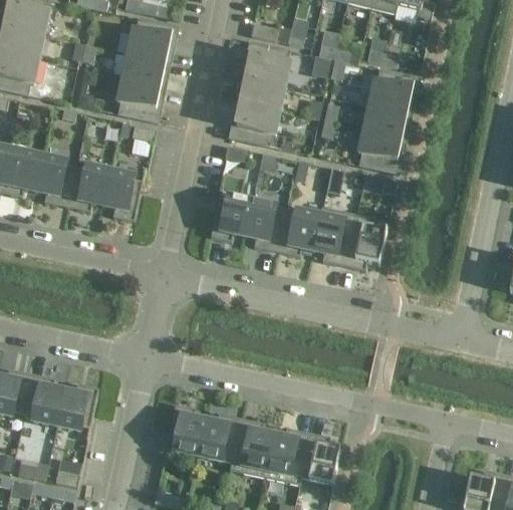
[(8,6),(3,29),(42,38),(48,12),(43,11),(46,0),(5,0),(4,5),(8,6)]
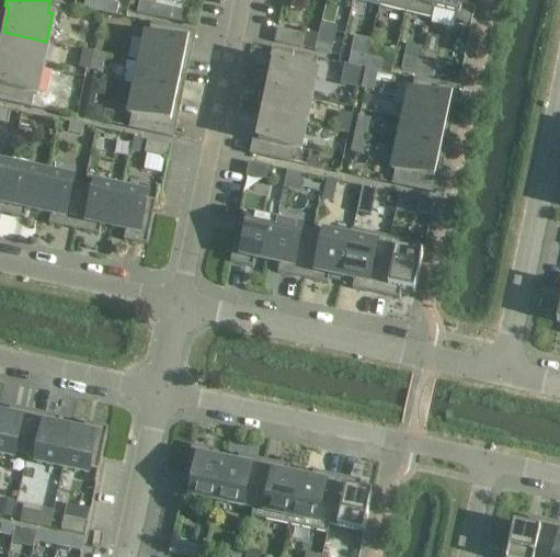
[(83,0),(82,7),(98,10),(100,0),(83,0)]
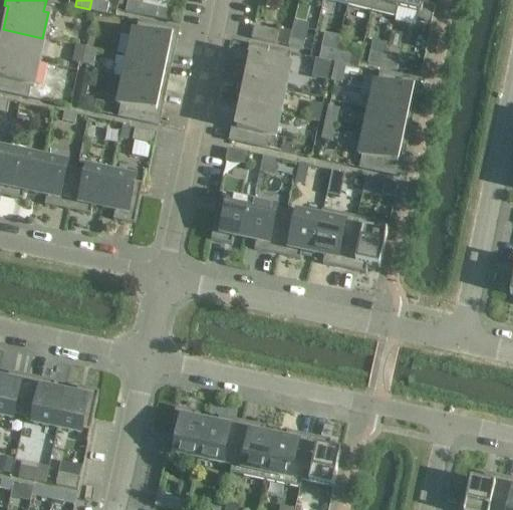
[(91,0),(89,9),(104,12),(105,6),(106,1),(101,0),(91,0)]
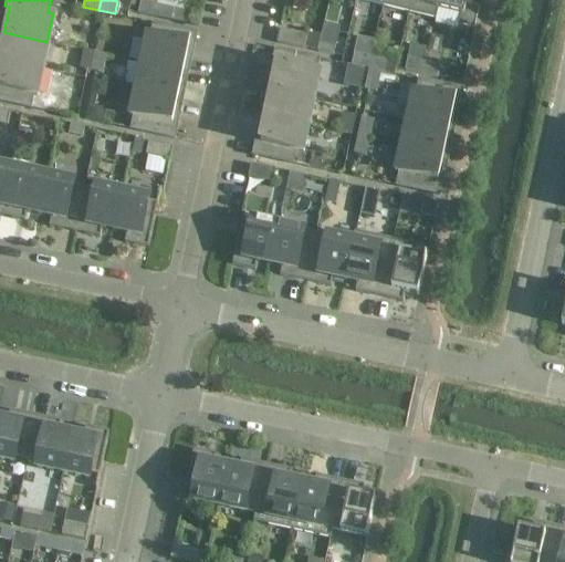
[(139,0),(137,11),(153,14),(155,3),(139,0)]
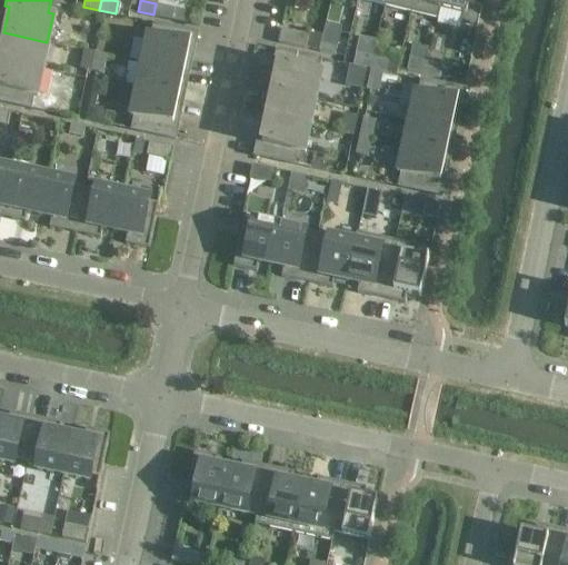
[(384,0),(382,5),(408,10),(410,0),(384,0)]
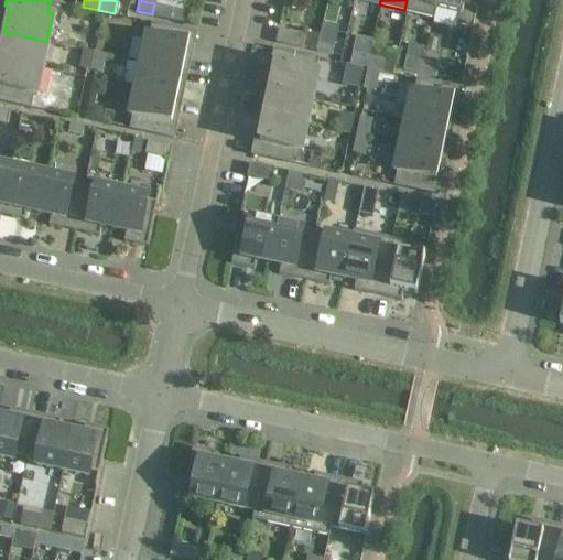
[(407,0),(404,10),(431,17),(434,0),(407,0)]
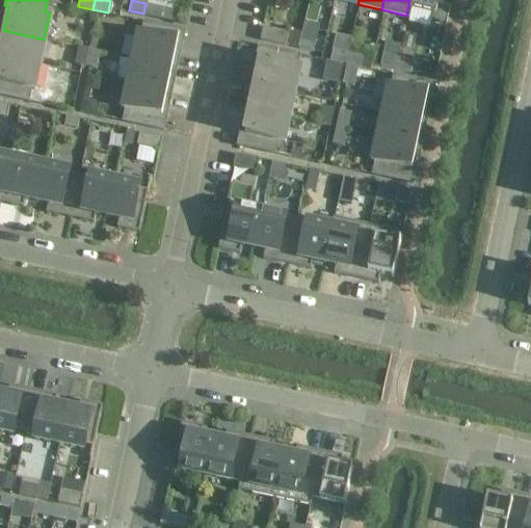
[(409,0),(406,16),(407,16),(409,6),(431,11),(428,21),(443,25),(448,5),(441,4),(442,0),(409,0)]
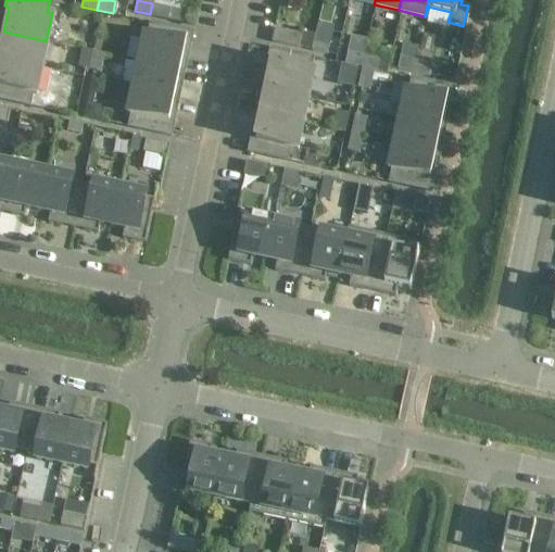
[(152,3),(150,14),(181,22),(185,10),(152,3)]
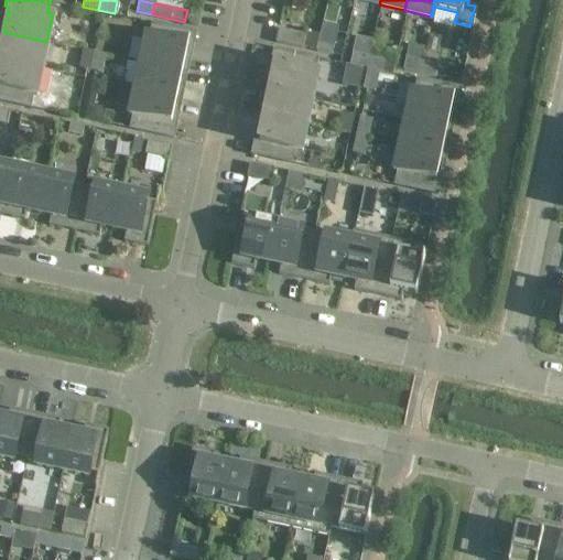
[(143,33),(138,58),(181,68),(186,44),(191,45),(194,30),(174,27),(151,21),(148,34),(143,33)]
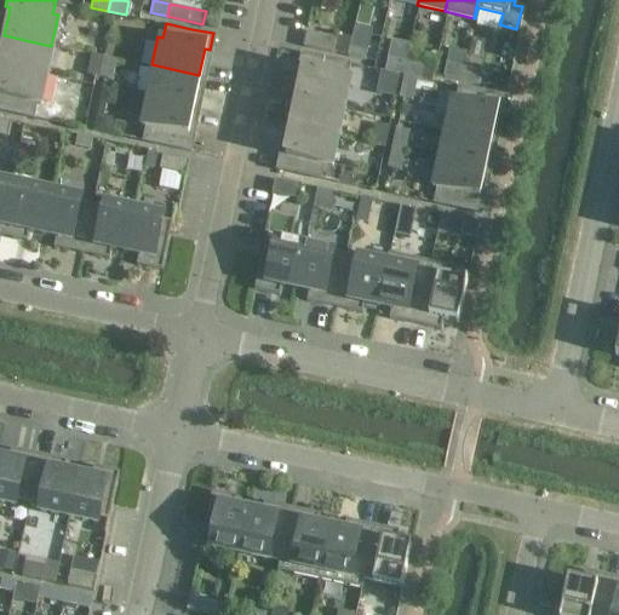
[(349,35),(345,53),(347,55),(364,58),(366,45),(370,27),(351,23),(349,35)]
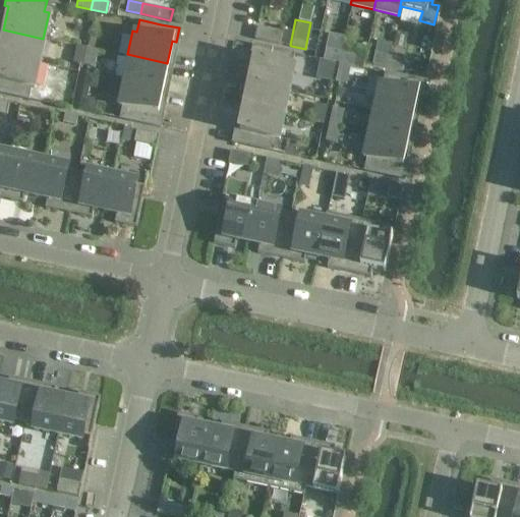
[(252,38),(278,43),(280,30),(255,24),(252,38)]
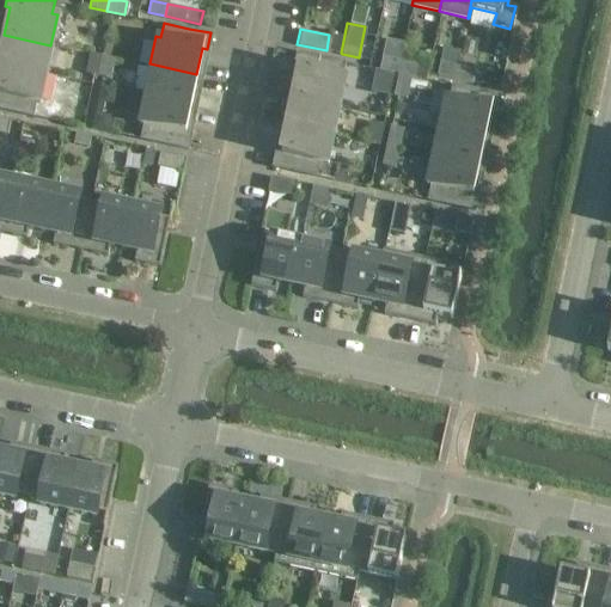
[(0,65),(44,75),(50,46),(4,35),(1,48),(0,48),(0,65)]
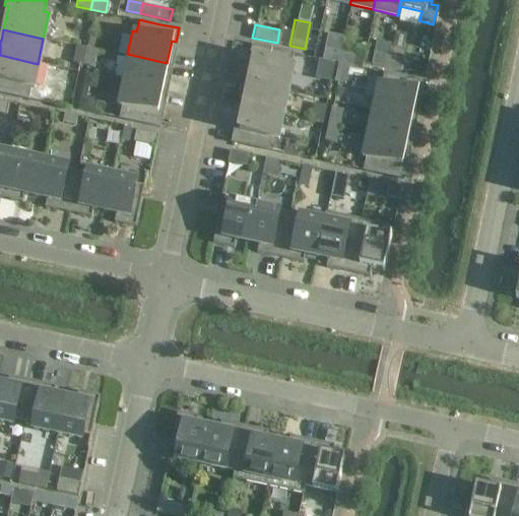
[(339,51),(336,61),(348,64),(350,64),(361,67),(364,53),(342,39),(339,51)]
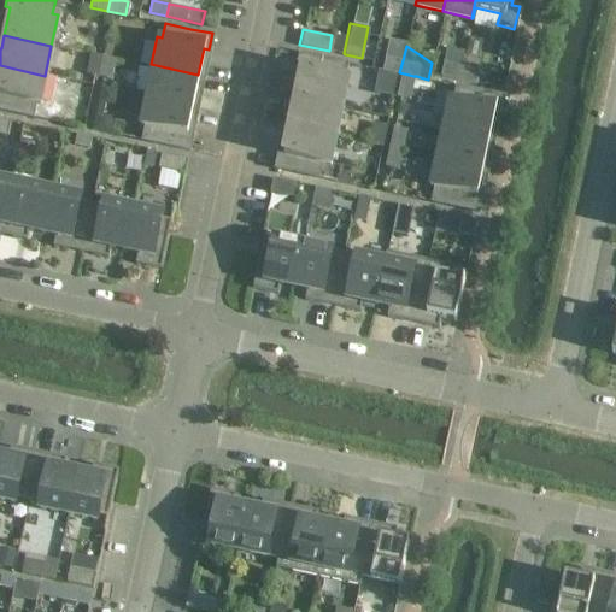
[(299,69),(294,95),(341,106),(347,77),(342,76),(345,62),(298,51),(294,68),(299,69)]
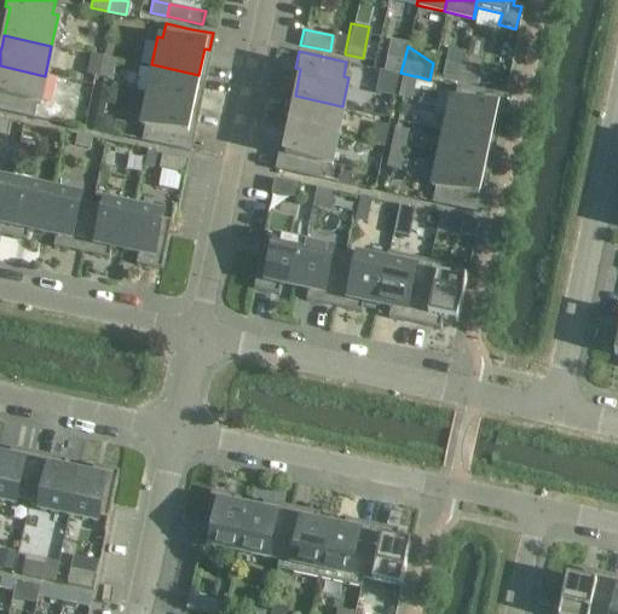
[(86,73),(97,76),(102,54),(90,52),(86,73)]
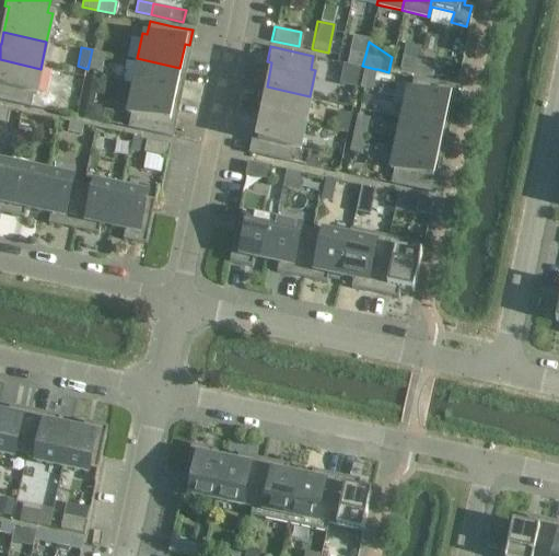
[(92,49),(88,69),(91,69),(100,71),(104,51),(92,49)]
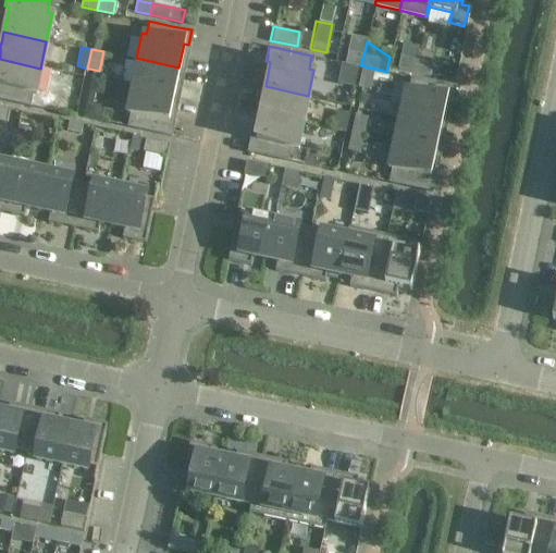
[(345,62),(360,65),(363,54),(347,50),(345,62)]
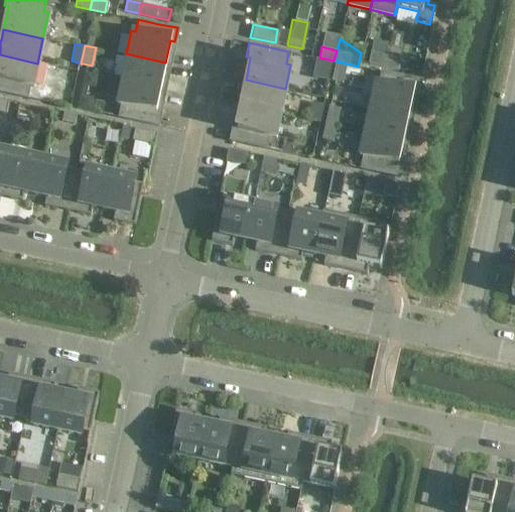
[(368,61),(382,66),(384,53),(370,50),(368,61)]
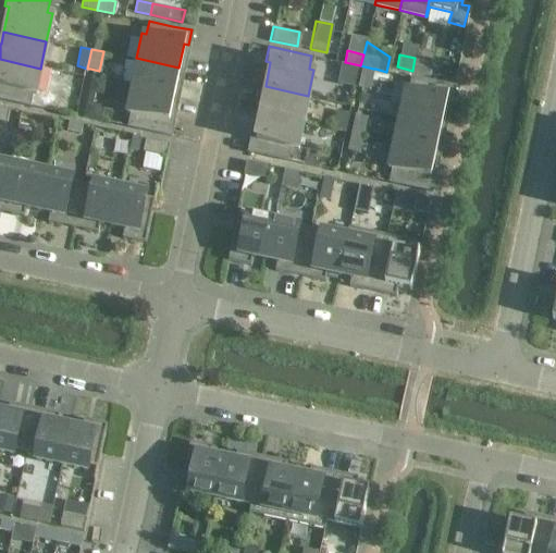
[(136,58),(131,84),(173,94),(175,81),(181,82),(183,69),(178,68),(136,58)]
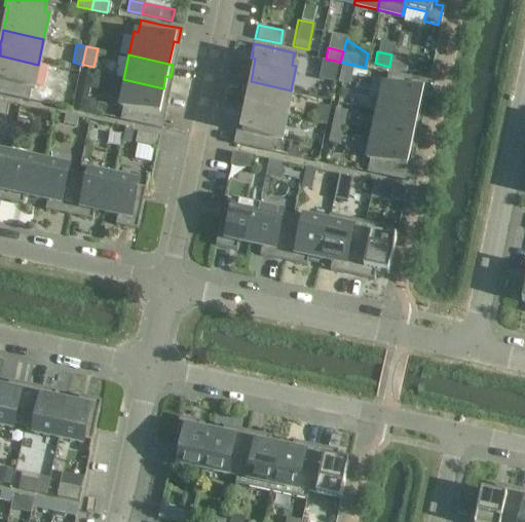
[(408,59),(391,54),(389,67),(406,70),(408,59)]
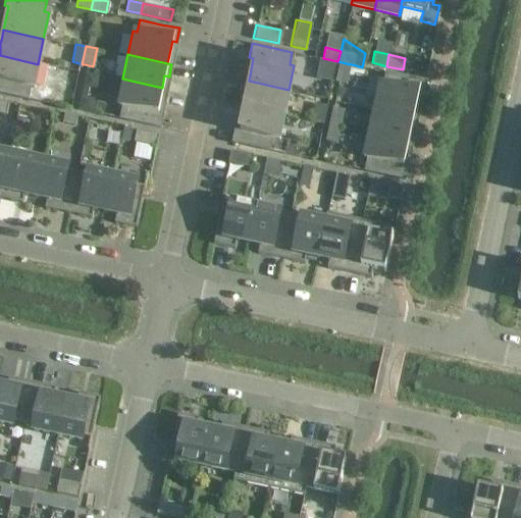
[(0,91),(27,98),(29,86),(34,87),(38,64),(0,55),(0,91)]
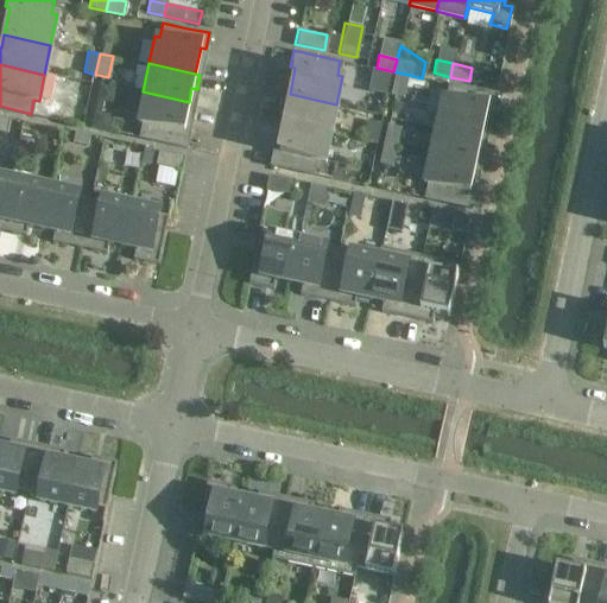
[(393,71),(390,94),(393,95),(403,96),(408,75),(393,71)]
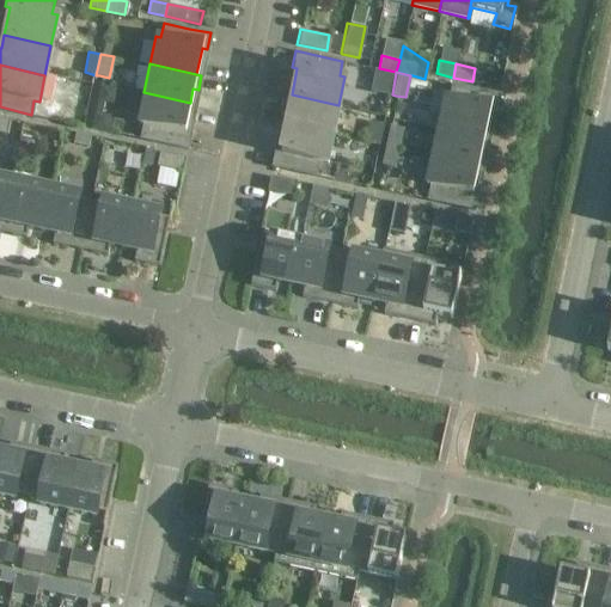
[(443,97),(437,126),(483,135),(489,109),(494,110),(498,93),(451,84),(448,98),(443,97)]
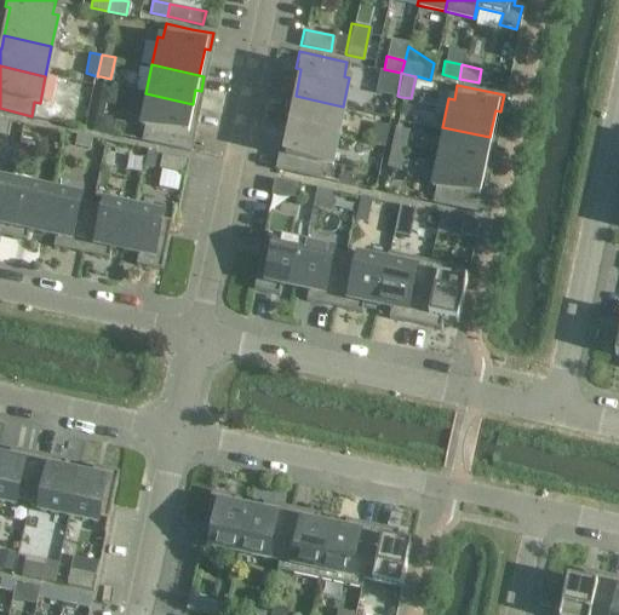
[(95,111),(92,126),(95,128),(109,132),(112,115),(103,114),(104,103),(114,104),(116,88),(99,86),(97,103),(98,103),(96,111),(95,111)]
